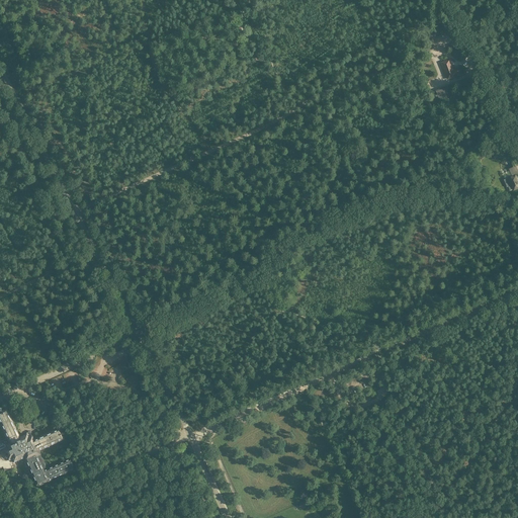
[(434,28),(436,33),(437,34),(445,31),(442,24),(434,28)]
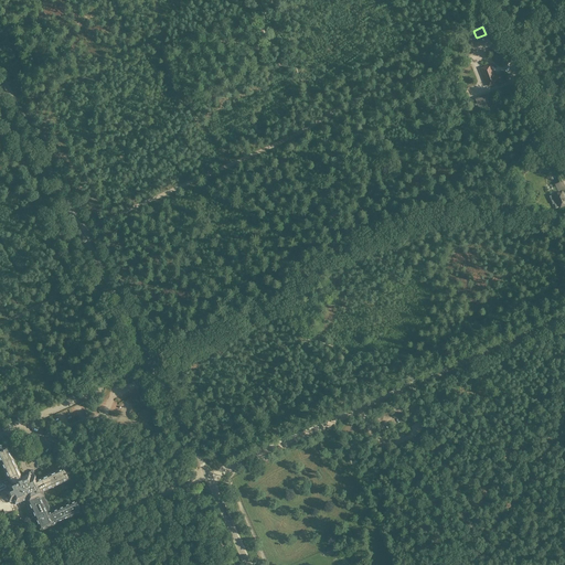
[(505,63),(498,54),(491,59),(497,65),(499,64),(501,67),(505,63)]
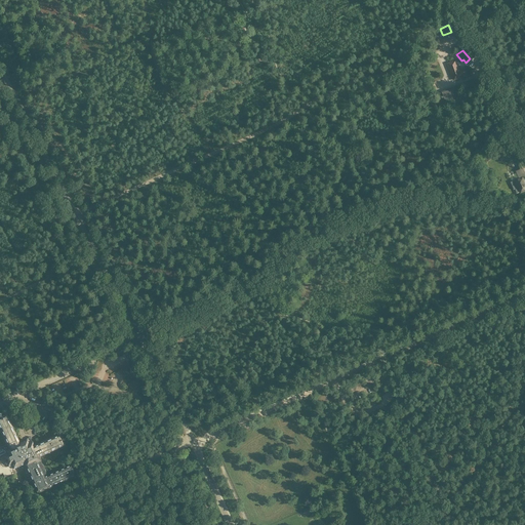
[(458,65),(455,67),(452,58),(446,61),(451,76),(452,76),(453,81),(463,77),(460,71),(457,73),(456,70),(459,69),(458,65)]
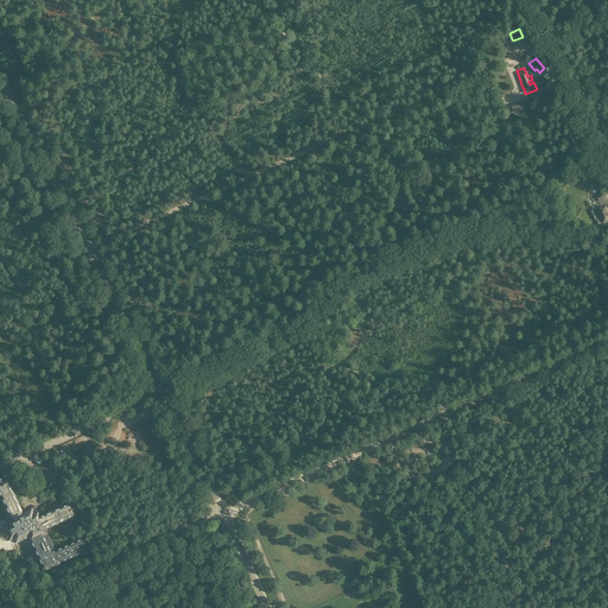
[(530,100),(532,108),(550,103),(546,94),(530,100)]
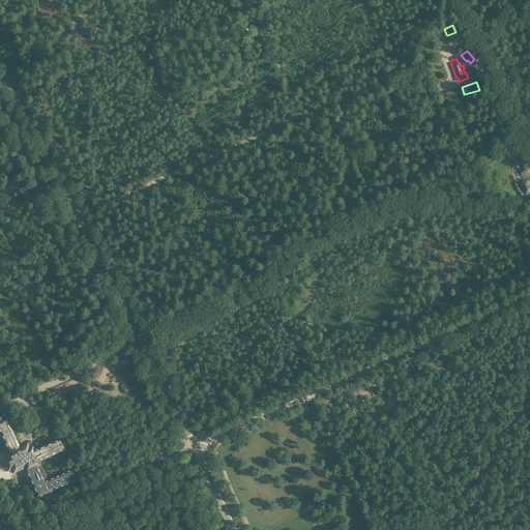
[(451,91),(453,99),(465,96),(464,94),(462,87),(451,91)]
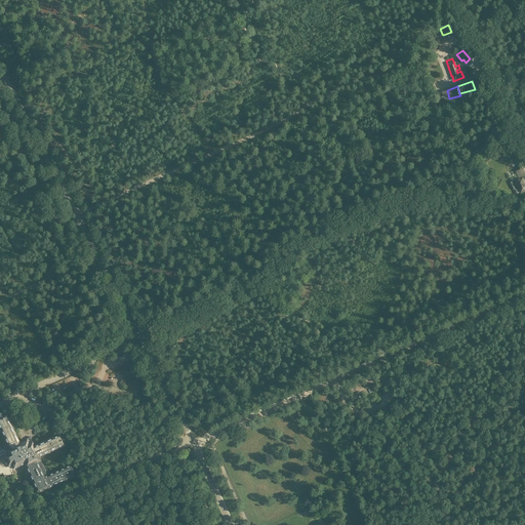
[(39,457),(65,446),(59,435),(34,446),(32,441),(31,441),(29,440),(28,440),(19,444),(6,414),(0,417),(0,431),(6,445),(0,447),(0,475),(2,475),(4,478),(11,475),(10,471),(24,465),(37,493),(76,476),(71,465),(47,476),(39,457)]
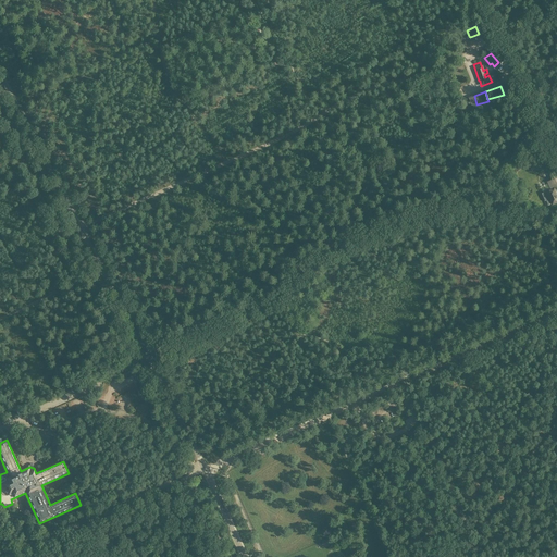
[(332,544),(330,539),(321,542),(324,548),(332,544)]
